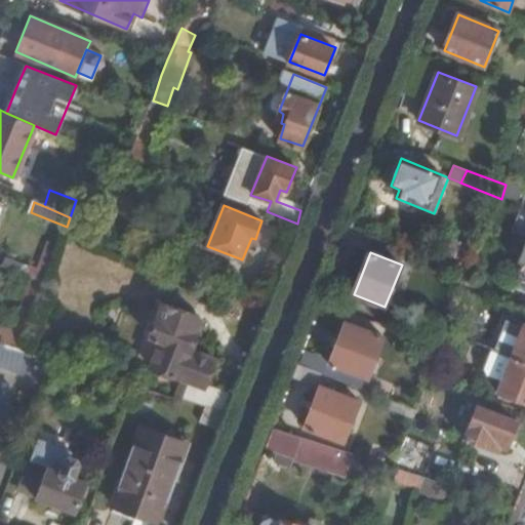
[(0,266),(0,309),(16,316),(31,279),(0,266)]
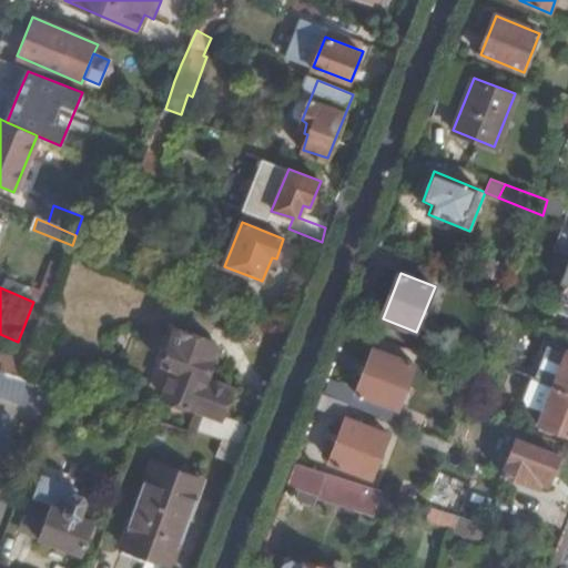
[(204,414),(199,432),(221,438),(243,445),(252,423),(227,417),(235,388),(208,379),(214,359),(212,358),(216,343),(176,330),(163,368),(182,375),(171,404),(204,414)]
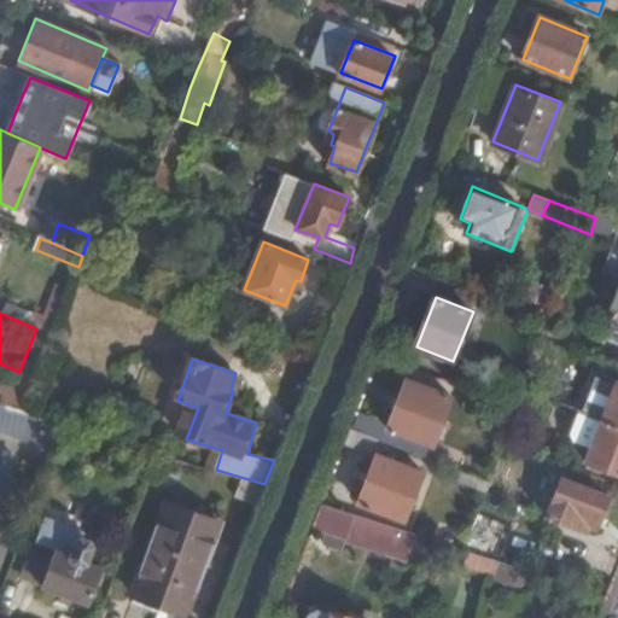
[(581,413),(600,420),(613,386),(594,379),(581,413)]
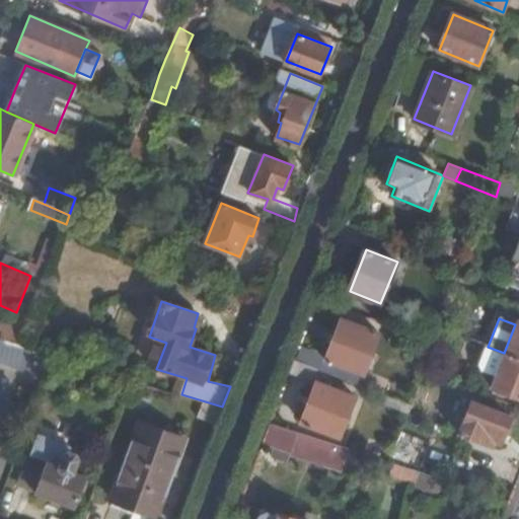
[(504,353),(518,358),(518,318),(517,318),(515,324),(504,353)]
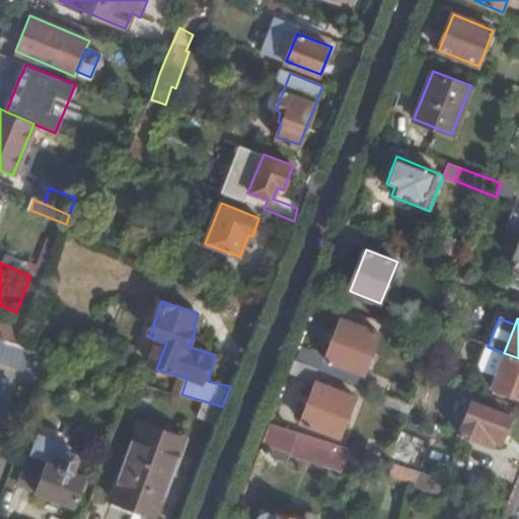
[(365,375),(381,335),(344,319),(327,359),(365,375)]
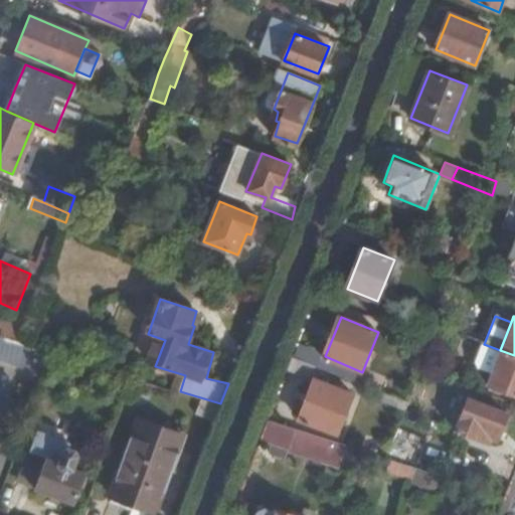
[(52,352),(0,335),(0,353),(27,363),(28,358),(49,365),(52,352)]
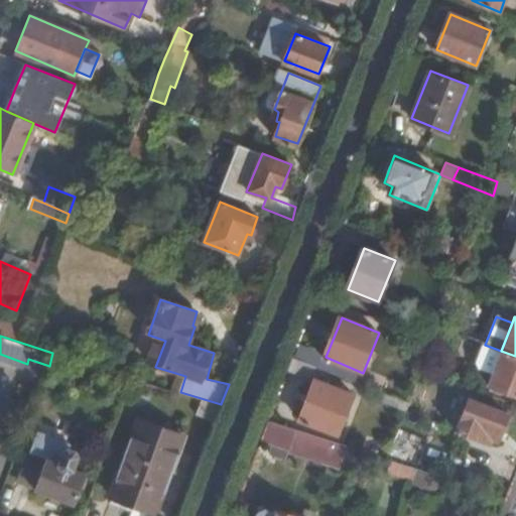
[(485,345),(480,343),(472,364),(493,372),(501,351),(485,345)]
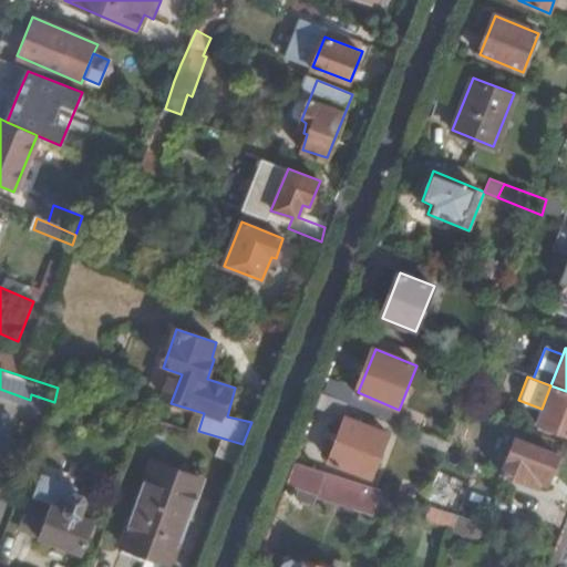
[(566,434),(566,391),(550,385),(542,409),(536,423),(566,434)]
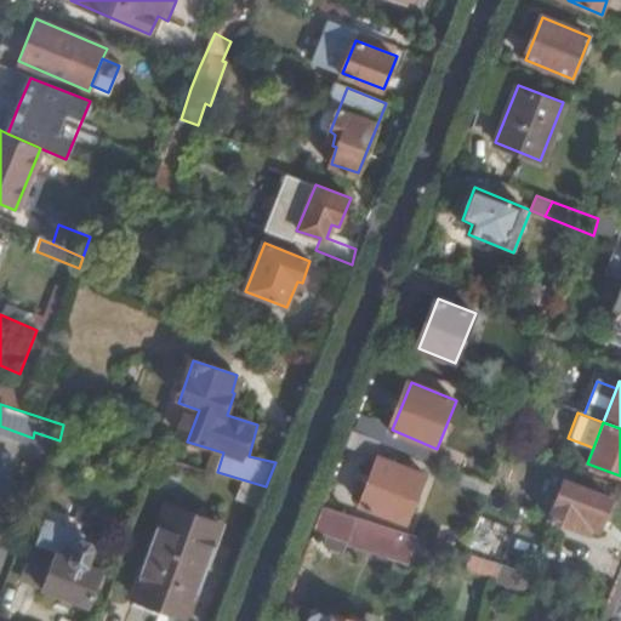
[(352,429),(347,444),(370,451),(375,439),(352,429)]
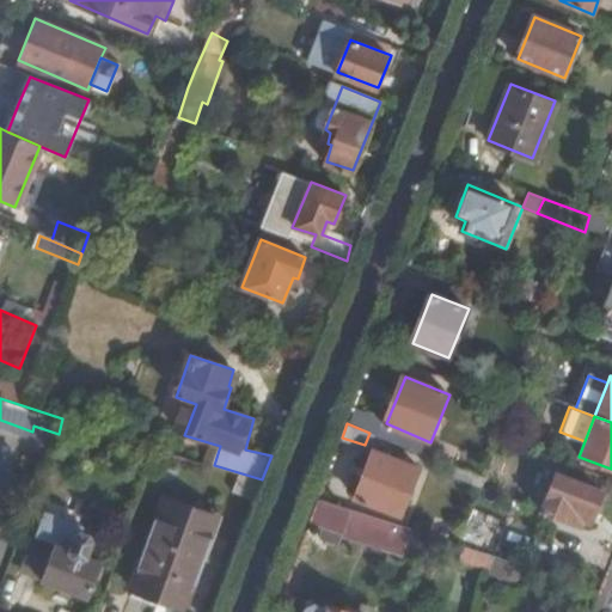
[(401,515),(418,467),(377,451),(357,496),(401,515)]
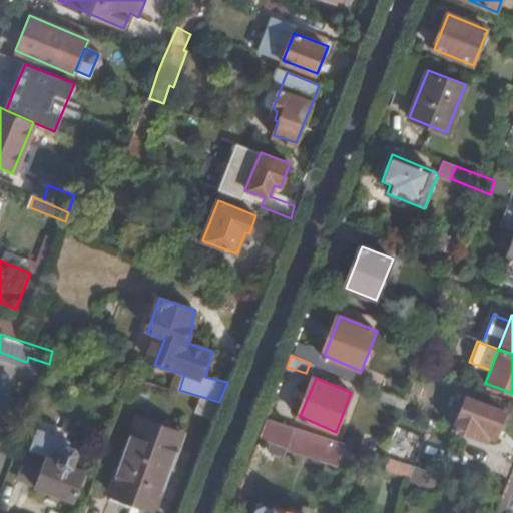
[(0,423),(6,426),(12,388),(0,383),(0,423)]
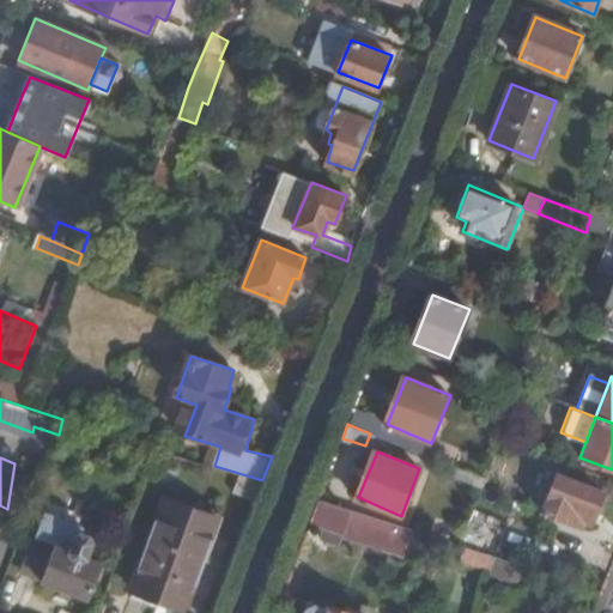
[(595,515),(605,492),(557,473),(544,511),(582,528),(588,514),(595,515)]
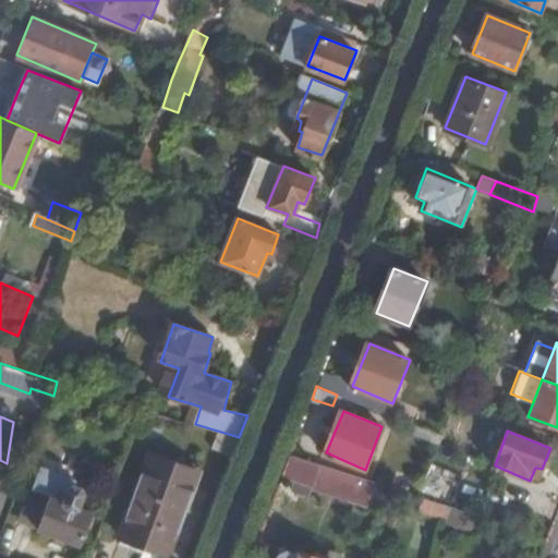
[(290,453),(281,474),(292,478),(289,489),(304,496),(307,484),(314,487),(313,487),(368,505),(377,483),(322,465),(290,453)]
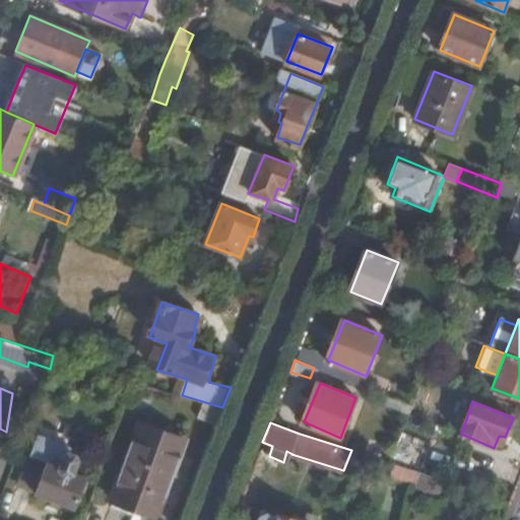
[(161,463),(172,438),(141,427),(114,503),(158,519),(178,468),(161,463)]
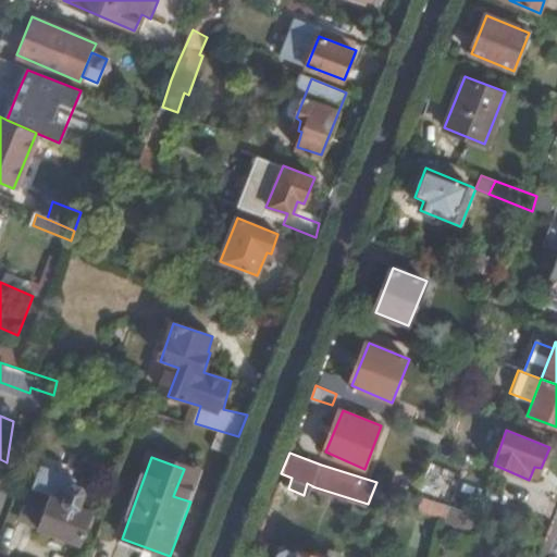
[(199,474),(184,469),(173,496),(190,502),(199,474)]
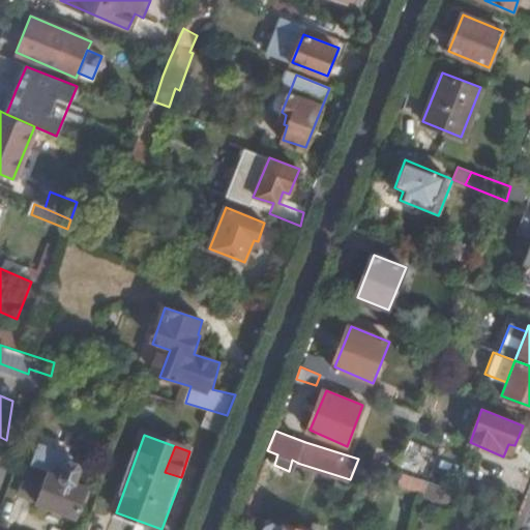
[(77,518),(89,486),(76,480),(79,467),(72,461),(66,463),(61,475),(32,465),(21,494),(37,499),(35,503),(77,518)]
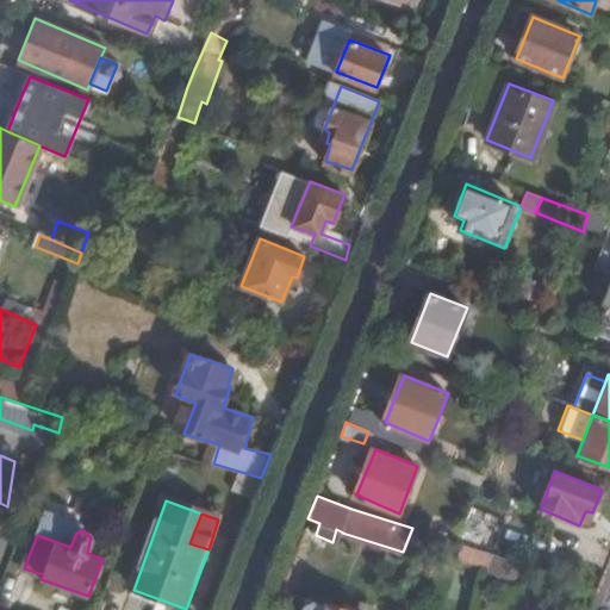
[(466,560),(496,570),(500,556),(470,547),(466,560)]
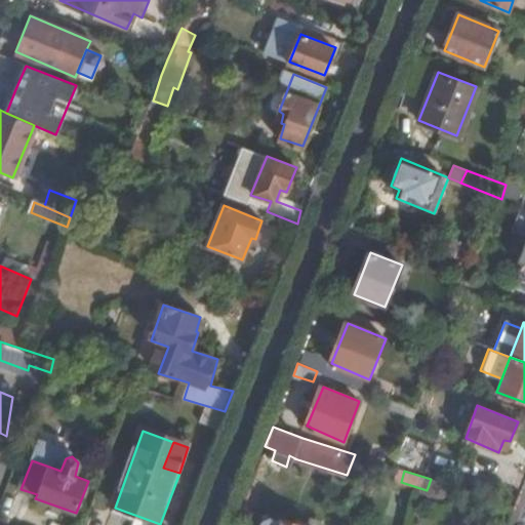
[(427,490),(425,494),(447,501),(452,486),(431,479),(427,490)]
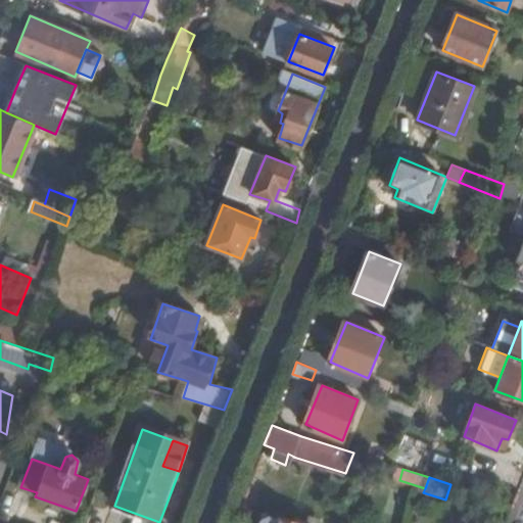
[(299,522),(282,515),(281,519),(272,514),(264,518),(260,522),(299,522)]
